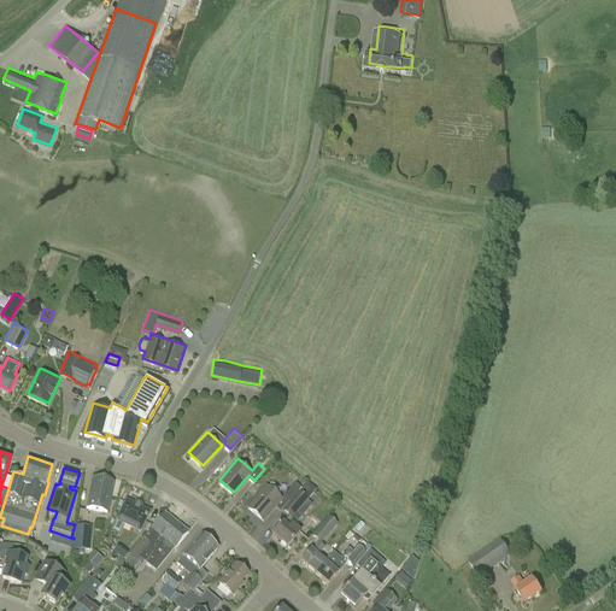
[(109,509),(115,477),(94,473),(87,504),(109,509)]
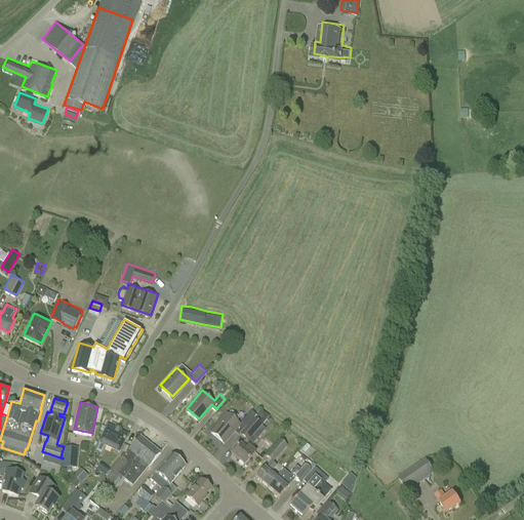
[(249,457),(253,452),(256,448),(250,443),(257,435),(253,432),(263,422),(263,421),(270,412),(262,406),(258,410),(257,411),(247,424),(241,431),(246,435),(241,441),(232,451),(245,463),(245,462),(247,464),(251,458),(249,457)]
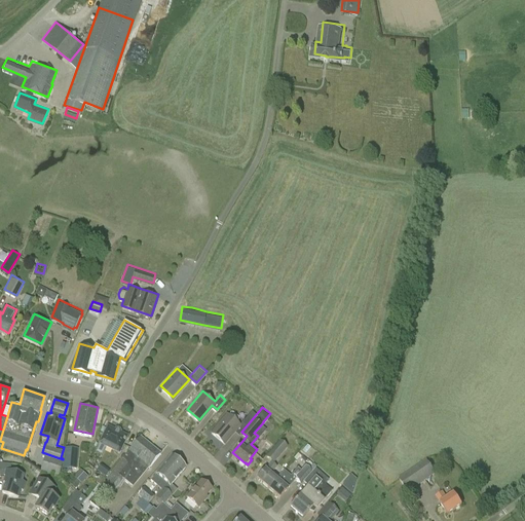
[(242,419),(248,424),(258,412),(253,408),(242,419)]
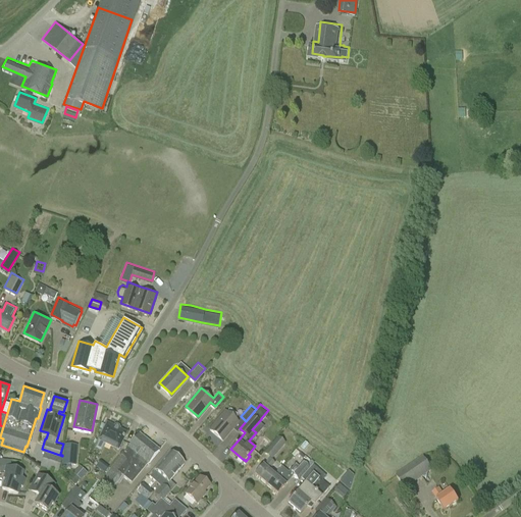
[(226,408),(210,426),(223,437),(239,419),(226,408)]
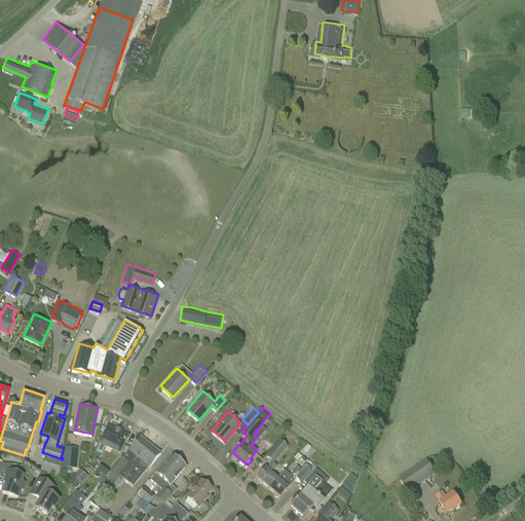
[(120,450),(129,433),(109,422),(100,440),(120,450)]
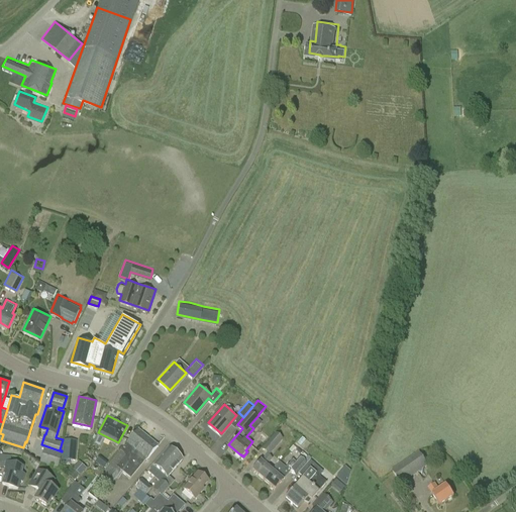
[(132,476),(147,456),(160,442),(138,426),(127,440),(101,473),(111,480),(121,468),(132,476)]
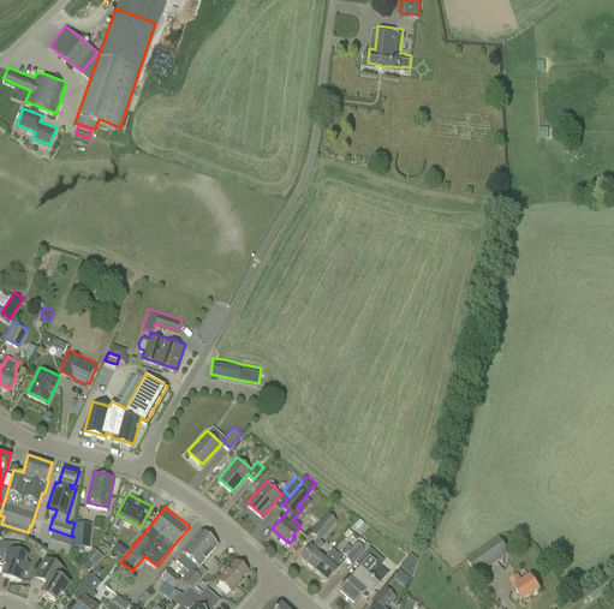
[(325,555),(317,550),(325,542),(321,537),(338,518),(328,511),(311,530),(319,535),(300,555),(315,567),(325,555)]
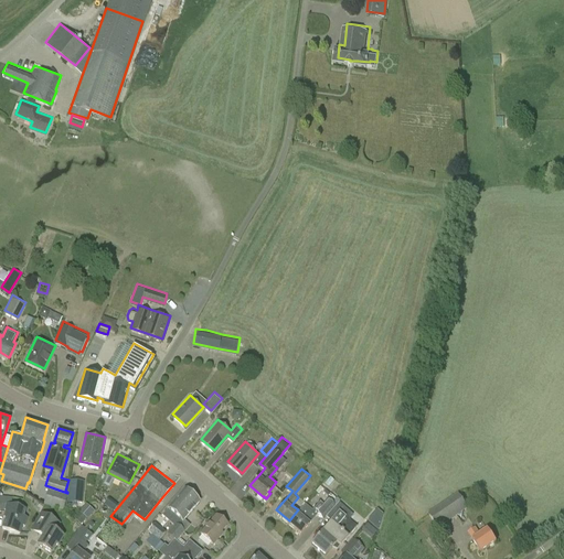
[(84,476),(70,475),(68,503),(77,504),(77,498),(83,498),(84,476)]
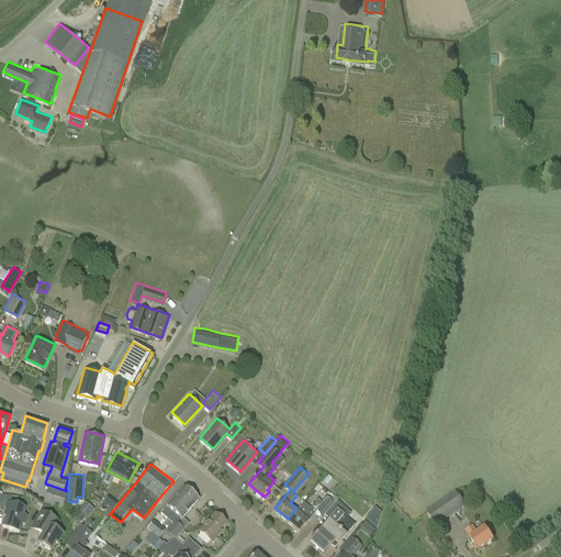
[(184,483),(168,502),(163,509),(174,519),(167,528),(169,530),(167,532),(171,535),(172,533),(175,535),(176,535),(177,536),(181,531),(186,525),(190,520),(184,514),(200,497),(184,483)]
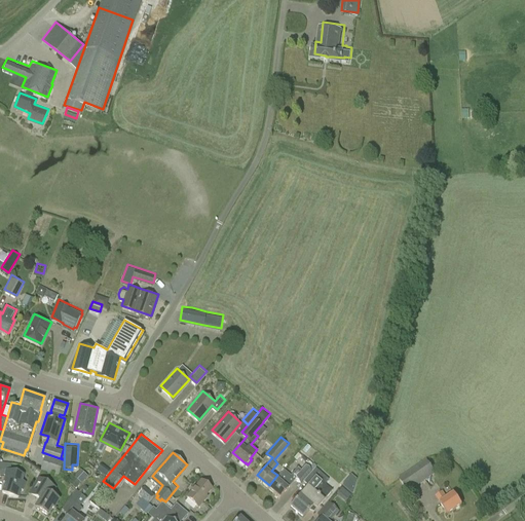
[(59,472),(63,459),(45,453),(41,467),(59,472)]
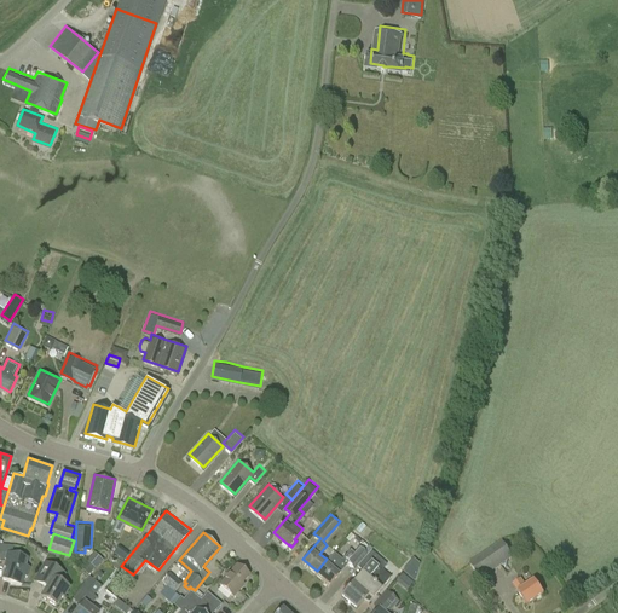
[(469,559),(480,576),(513,553),(502,536),(469,559)]
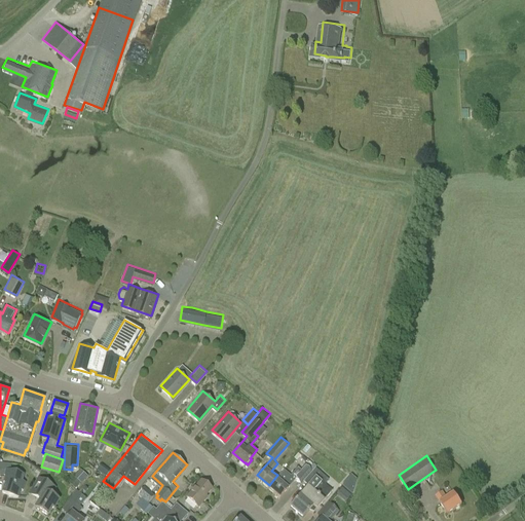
[(25,473),(11,469),(11,460),(0,458),(0,460),(0,471),(4,472),(6,473),(4,479),(6,480),(3,489),(9,491),(9,493),(19,494),(22,486),(24,487),(26,480),(23,479),(25,473)]
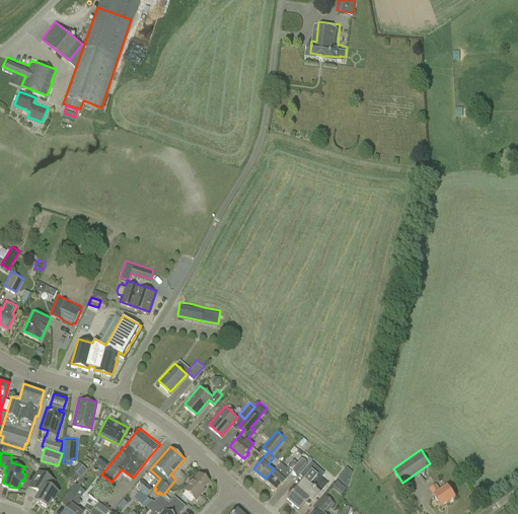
[(78,478),(87,463),(79,458),(70,472),(78,478)]
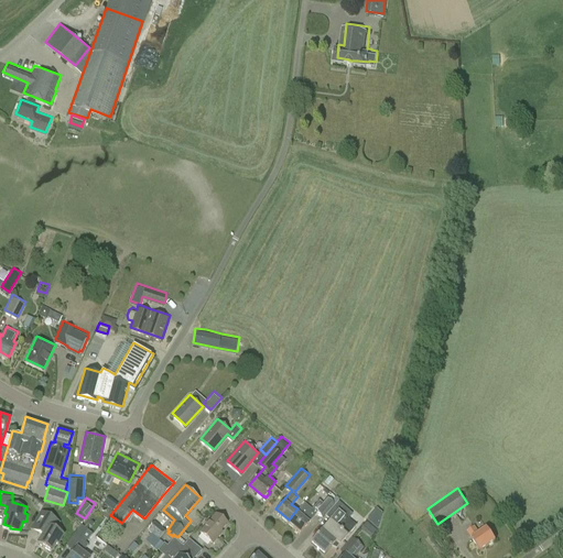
[(326,512),(331,516),(312,539),(325,550),(332,543),(337,545),(357,521),(340,506),(344,502),(338,498),(326,512)]
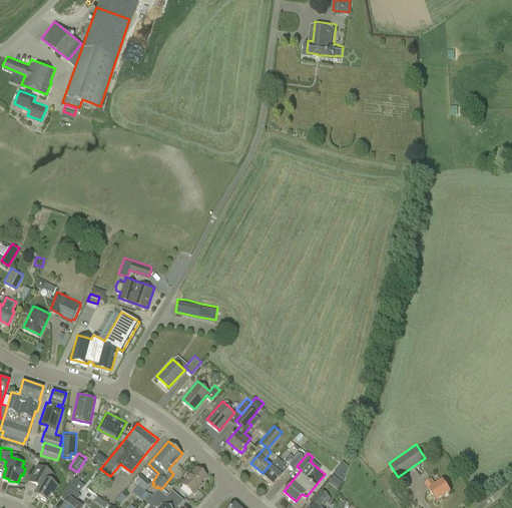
[(346,474),(349,461),(340,459),(337,473),(346,474)]
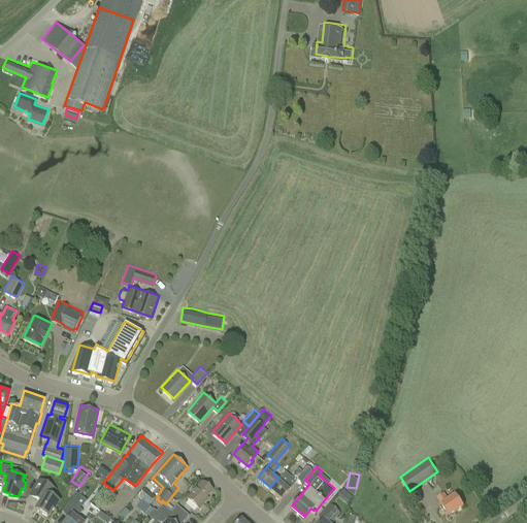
[(60,498),(52,494),(57,486),(38,475),(33,485),(44,492),(36,507),(48,514),(53,507),(55,507),(60,498)]
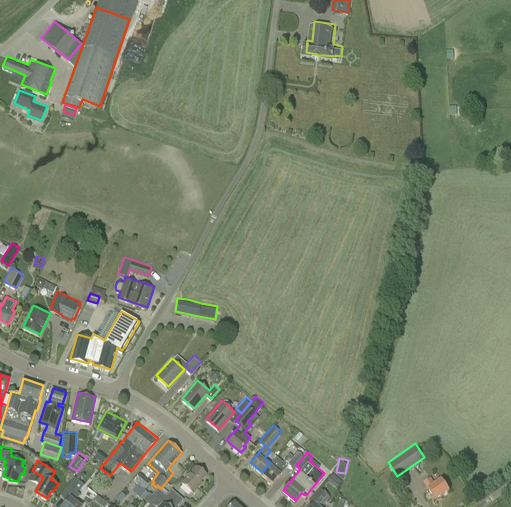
[(281,460),(275,467),(270,462),(262,472),(272,481),(286,465),(281,460)]
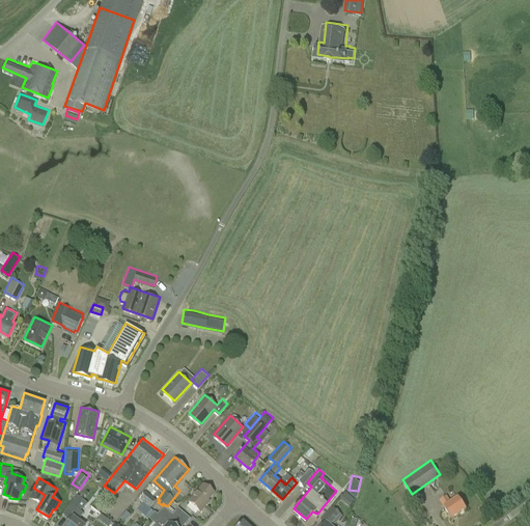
[(204,482),(194,495),(190,499),(200,507),(214,491),(204,482)]
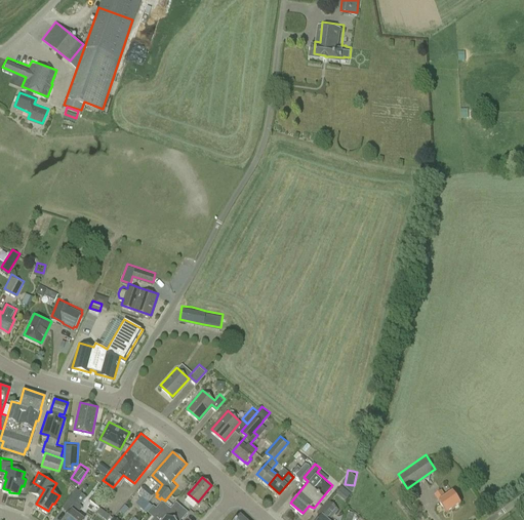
[(139,491),(135,496),(149,508),(154,503),(149,498),(155,491),(145,482),(137,490),(139,491)]
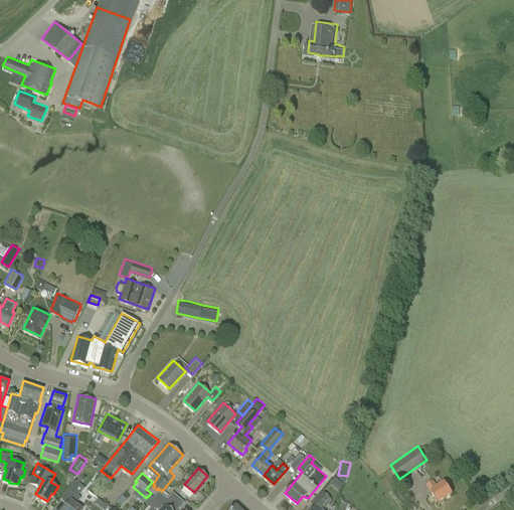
[(336,473),(332,478),(341,486),(346,480),(336,473)]
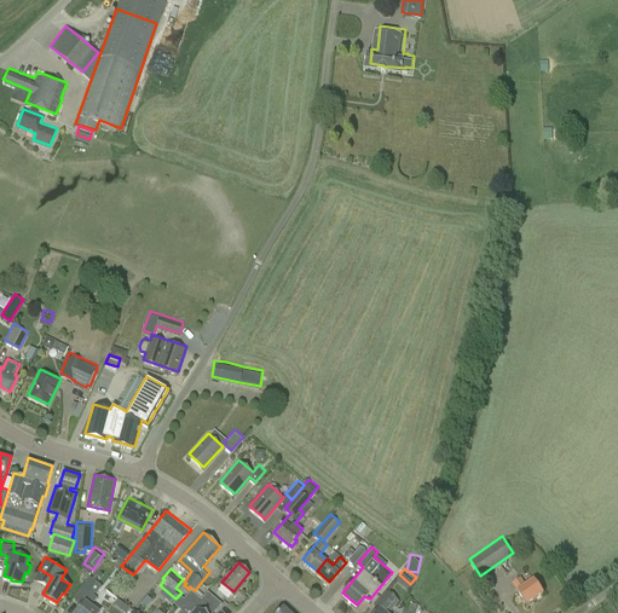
[(97,612),(99,611),(91,603),(98,594),(94,591),(102,582),(91,573),(74,595),(84,602),(75,612),(97,612)]
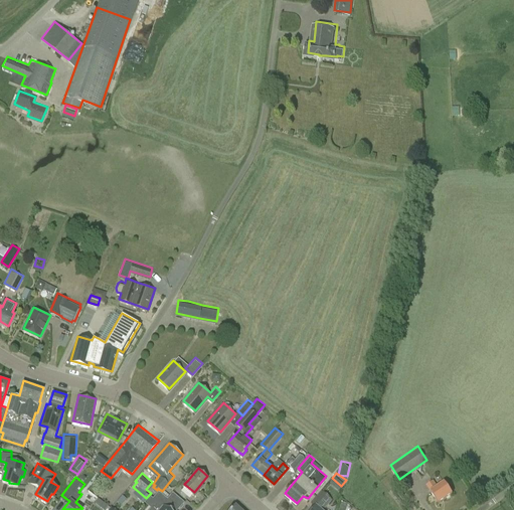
[(446,479),(439,484),(434,477),(427,482),(440,500),(453,491),(446,479)]
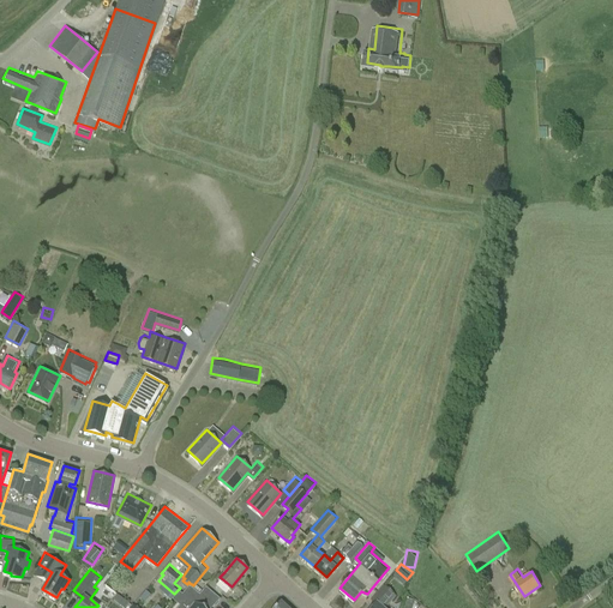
[(386,607),(384,606),(397,593),(384,581),(371,596),(376,601),(368,607),(386,607)]
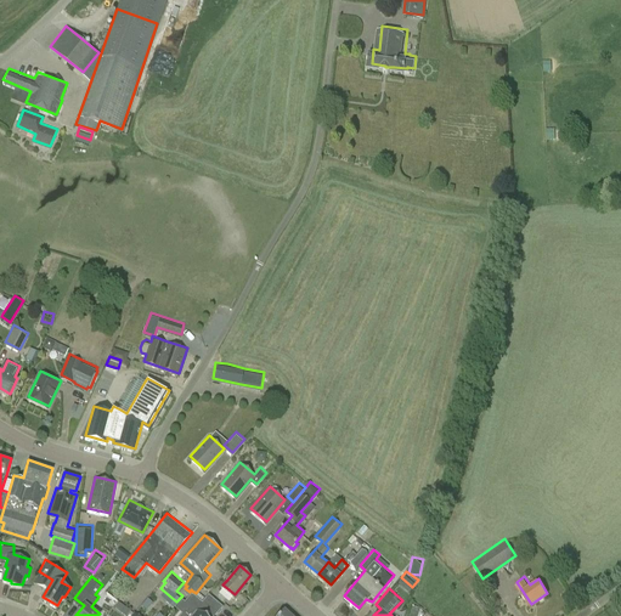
[(196,593),(195,592),(193,592),(191,589),(190,592),(185,598),(182,595),(176,602),(175,603),(184,610),(180,614),(182,615),(208,615),(203,611),(209,604),(216,610),(223,603),(208,591),(202,598),(196,593)]
